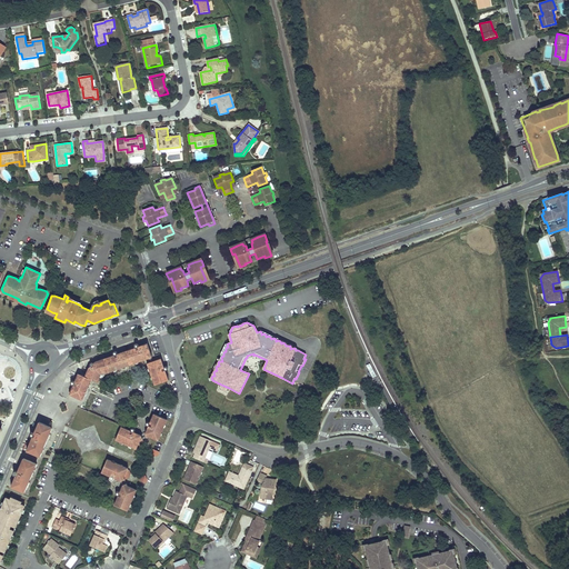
[(127,366),(145,360),(146,361),(147,360),(148,359),(152,357),(148,343),(139,346),(138,345),(138,343),(136,343),(136,345),(135,345),(135,346),(135,347),(136,348),(118,353),(118,352),(117,352),(117,351),(116,351),(115,351),(115,352),(113,352),(113,353),(113,355),(115,356),(97,361),(95,363),(93,363),(92,362),(92,363),(91,363),(91,365),(90,366),(91,367),(89,368),(86,377),(79,373),(75,382),(75,381),(73,381),(72,381),(71,381),(71,382),(70,383),(71,385),(71,386),(72,386),(73,386),(70,395),(83,400),(89,387),(90,387),(91,385),(90,383),(92,379),(99,382),(100,378),(107,373),(123,368),(125,368),(127,368),(127,366)]
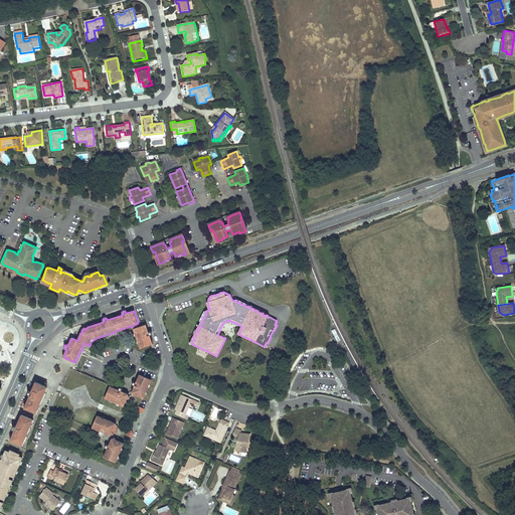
[(153,344),(150,336),(151,336),(152,335),(152,334),(152,333),(152,332),(151,332),(150,332),(149,332),(149,333),(146,325),(133,329),(138,341),(137,342),(138,343),(139,344),(140,348),(153,344)]
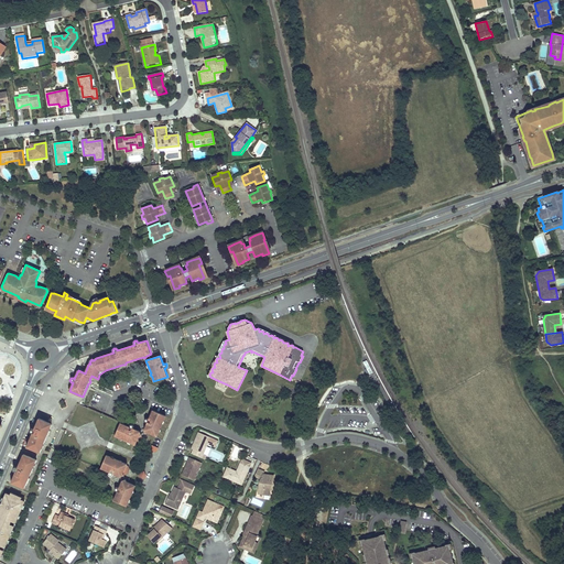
[(364,362),(369,375),(373,372),(367,360),(364,362)]
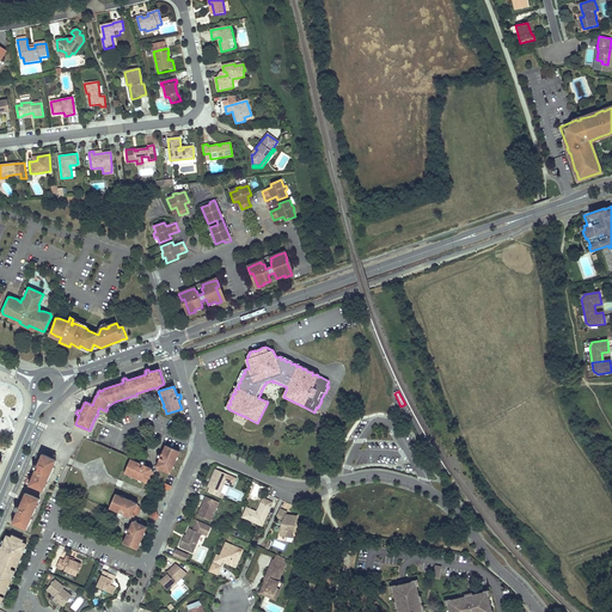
[(85,439),(79,458),(93,463),(99,444),(85,439)]
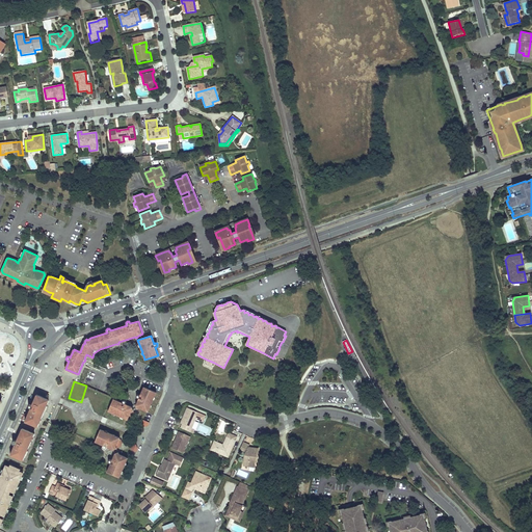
[(144,387),(140,396),(139,395),(138,395),(137,395),(136,396),(136,397),(136,398),(137,398),(138,399),(136,404),(137,409),(139,408),(148,413),(150,408),(151,407),(152,405),(152,404),(156,393),(144,387)]
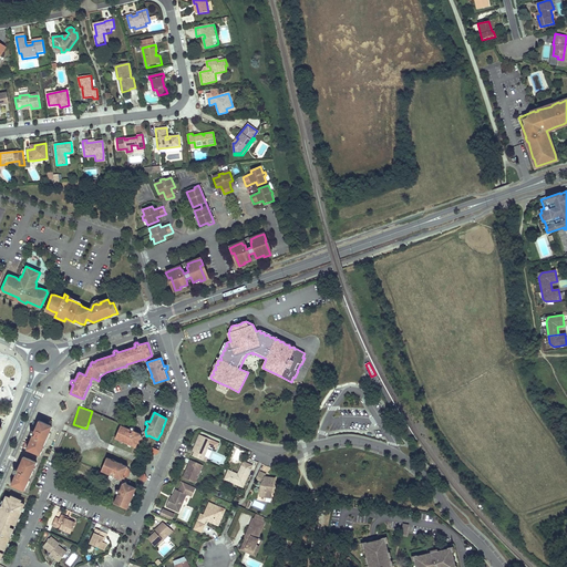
[(53,426),(39,421),(34,432),(33,431),(32,431),(31,431),(31,432),(30,432),(30,433),(30,434),(31,435),(32,435),(33,435),(29,445),(27,450),(40,455),(48,439),(49,439),(51,433),(50,432),(53,426)]
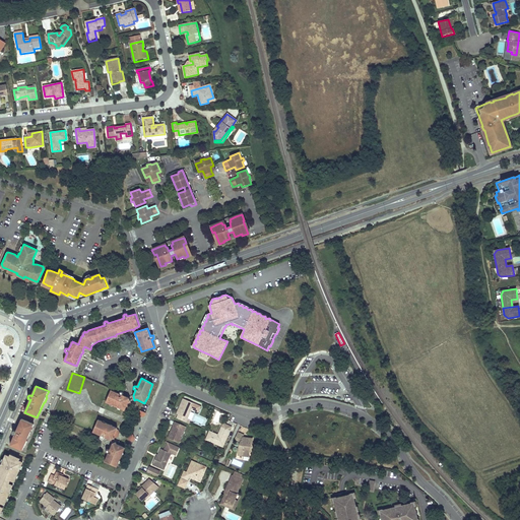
[(103,389),(99,396),(93,393),(89,401),(100,406),(108,391),(103,389)]
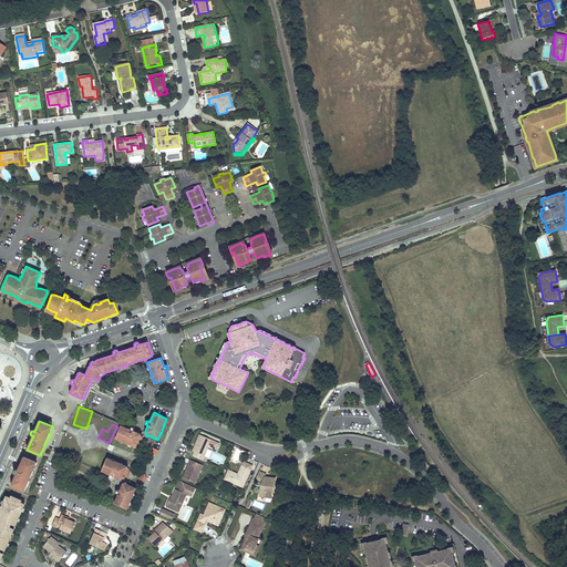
[(131,430),(121,425),(115,439),(120,441),(120,442),(122,443),(123,442),(136,447),(136,446),(138,447),(142,446),(144,442),(141,434),(133,431),(134,431),(134,430),(134,429),(134,428),(133,426),(132,426),(131,428),(131,429),(131,430)]
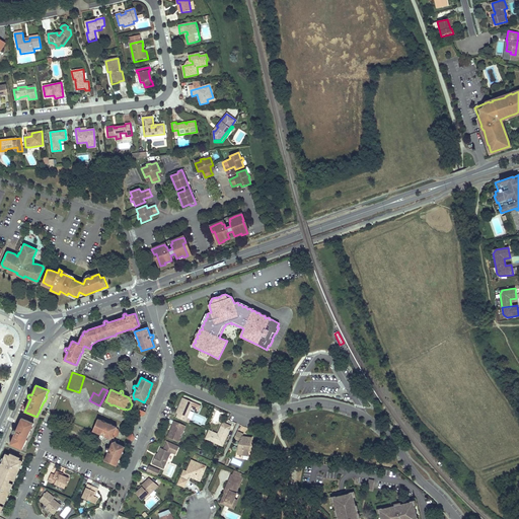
[(192,406),(193,402),(182,398),(176,414),(177,414),(176,418),(187,422),(188,419),(187,418),(191,411),(192,406)]
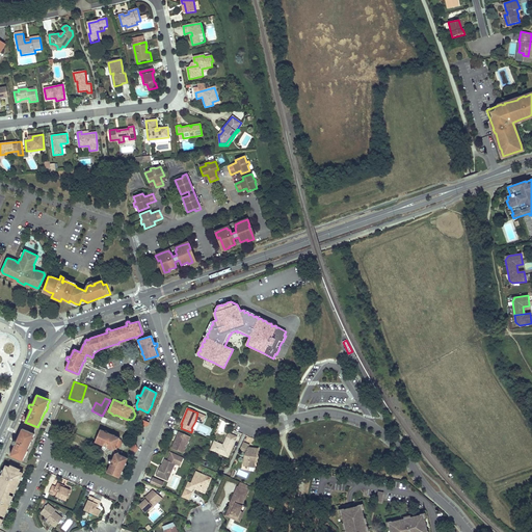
[(10,455),(23,461),(25,456),(26,456),(28,451),(28,450),(34,434),(22,428),(21,431),(18,440),(17,442),(16,442),(15,441),(14,442),(12,443),(12,444),(14,445),(15,445),(12,450),(10,455)]
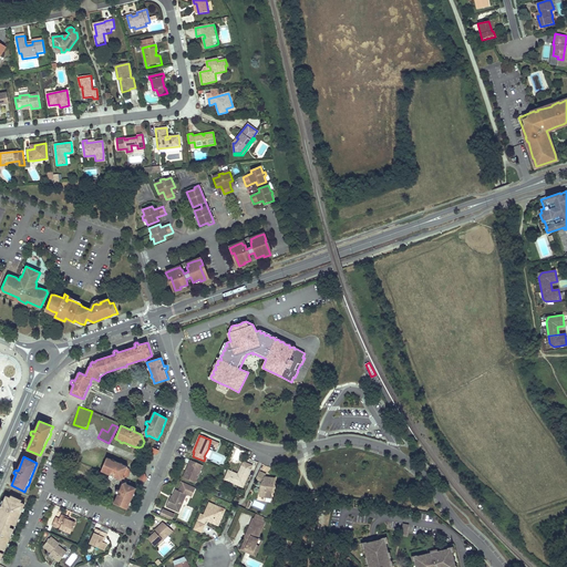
[(123,478),(127,468),(127,467),(115,462),(115,461),(112,460),(107,459),(101,471),(110,475),(110,476),(110,477),(110,478),(111,478),(111,480),(112,480),(113,478),(114,477),(114,476),(121,480),(123,478)]
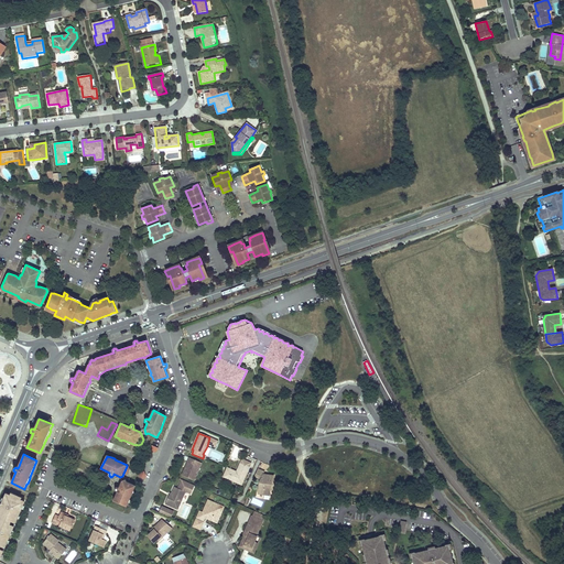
[(201,462),(188,456),(186,461),(188,462),(185,468),(184,468),(181,474),(193,479),(201,462)]
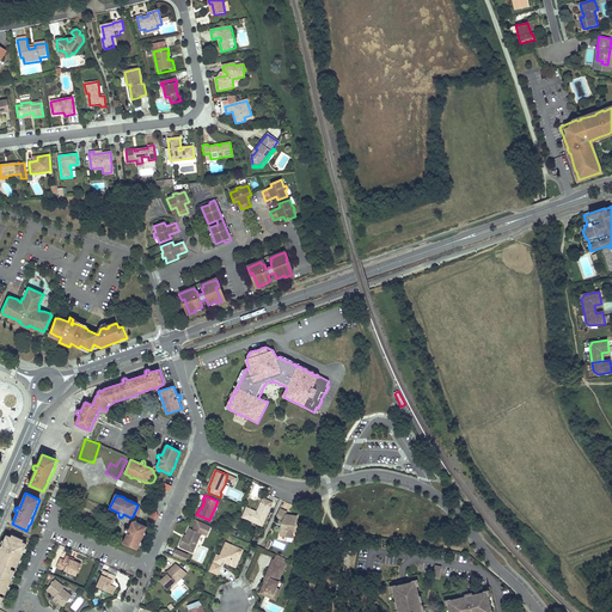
[(246,507),(242,518),(262,526),(270,506),(271,502),(262,499),(256,512),(256,514),(252,513),(254,510),(246,507)]
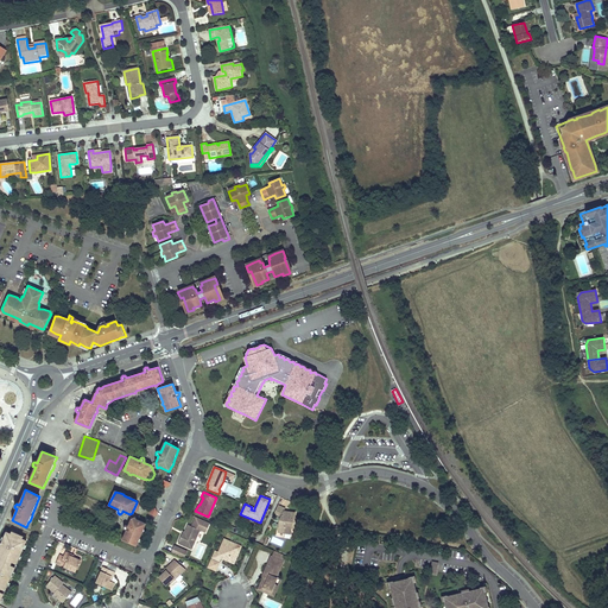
[(284,510),(277,506),(273,515),(279,519),(282,519),(282,523),(279,523),(278,530),(284,531),(284,533),(290,534),(291,527),(295,529),(295,521),(293,521),(295,513),(284,512),(284,510)]
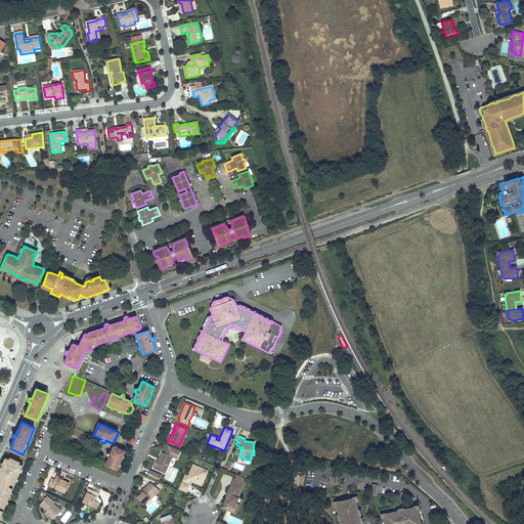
[(154,468),(166,474),(173,456),(177,459),(181,451),(172,447),(169,445),(166,454),(162,452),(160,459),(159,461),(157,461),(154,468)]
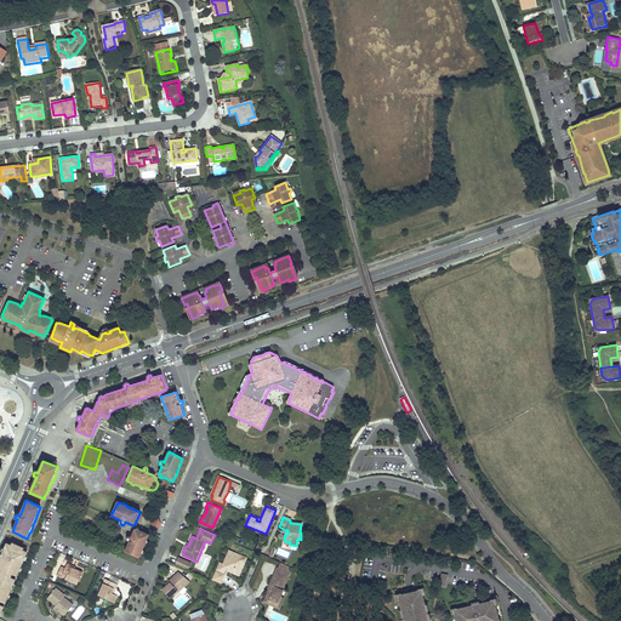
[(134,530),(131,537),(130,537),(129,537),(129,536),(127,537),(126,537),(126,539),(126,540),(127,541),(129,541),(125,552),(140,558),(146,543),(148,542),(148,541),(148,539),(149,535),(140,531),(138,529),(134,530)]
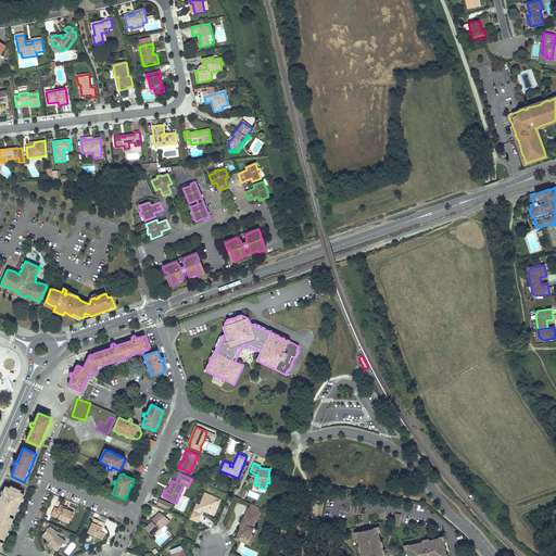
[(11,489),(7,487),(2,496),(0,501),(0,508),(1,509),(0,510),(0,550),(3,543),(0,541),(0,536),(0,538),(4,539),(13,518),(9,516),(11,514),(15,515),(24,494),(20,492),(21,490),(11,487),(11,489)]
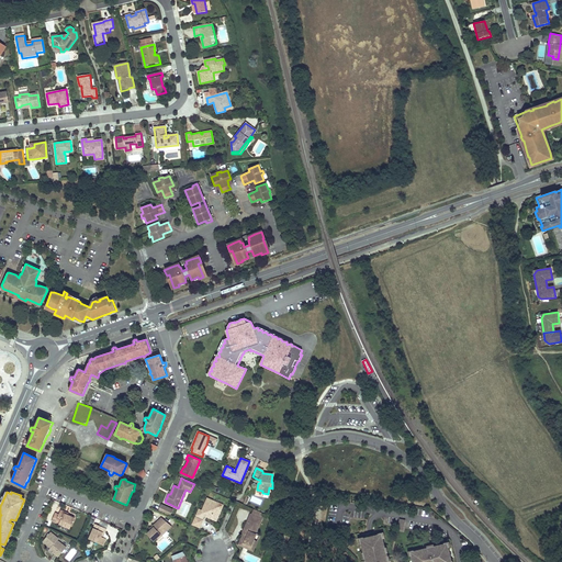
[(209,515),(210,516),(210,518),(213,517),(217,518),(221,513),(218,512),(221,506),(216,505),(217,503),(208,498),(202,510),(199,508),(195,516),(203,519),(204,516),(206,514),(209,515)]
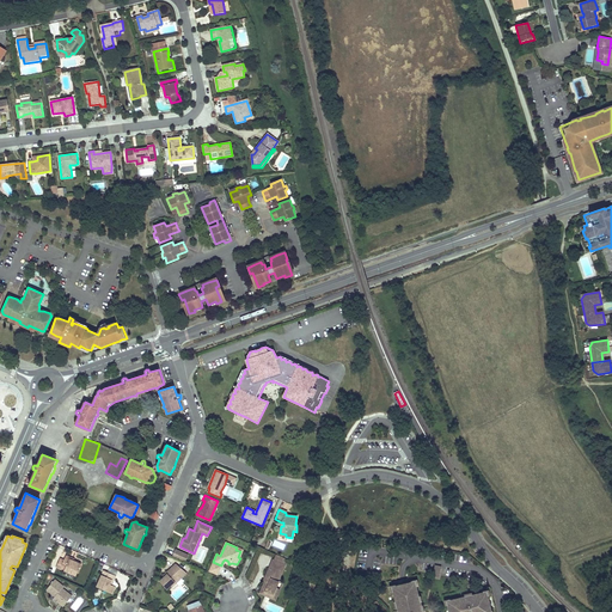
[(176,550),(172,557),(184,562),(188,555),(176,550)]
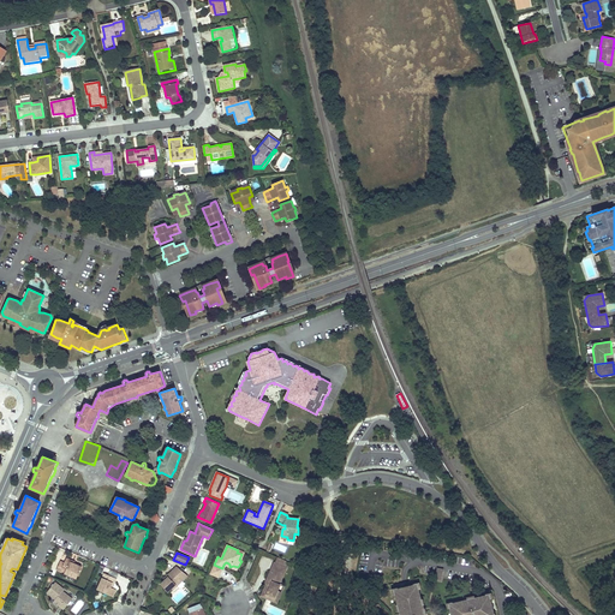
[(60,561),(57,569),(77,579),(82,567),(75,563),(70,561),(71,560),(66,557),(64,562),(60,561)]
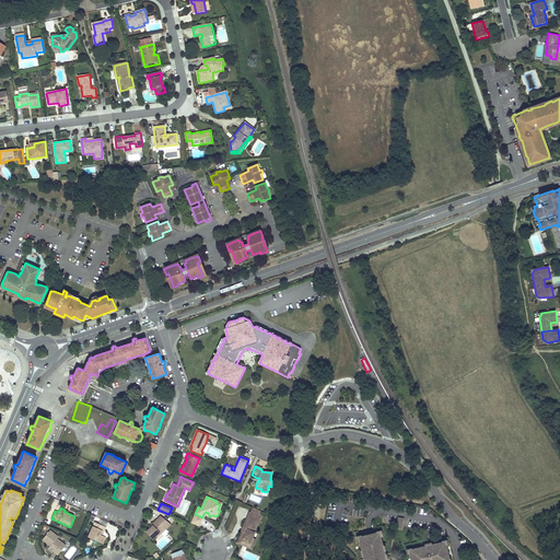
[(263,512),(253,508),(251,512),(260,516),(263,512)]
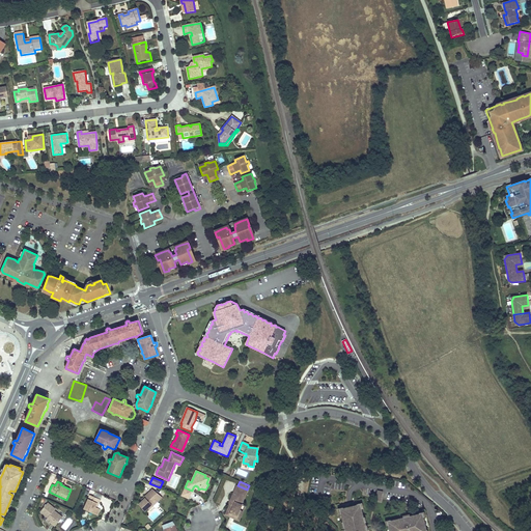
[(238,485),(236,485),(230,500),(232,501),(230,505),(229,505),(225,515),(229,516),(230,514),(239,518),(241,510),(240,510),(243,504),(242,504),(247,490),(238,485)]
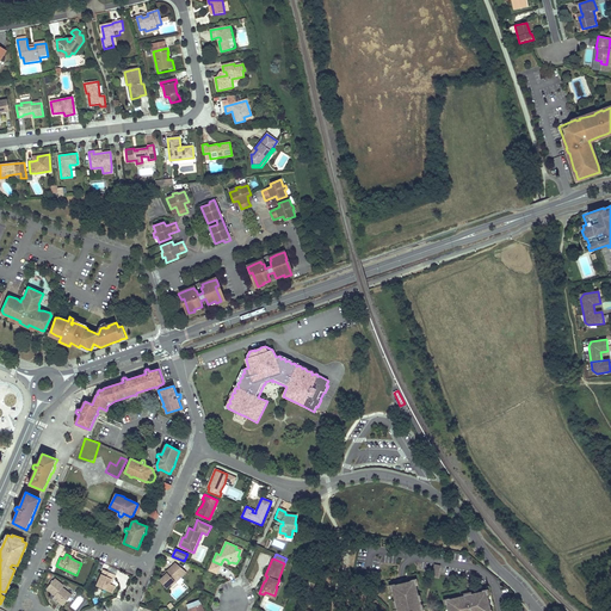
[(221,566),(213,562),(209,571),(217,574),(221,566)]
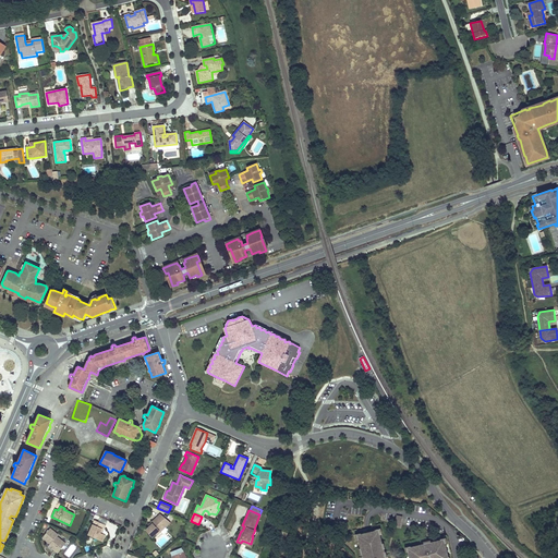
[(156,518),(152,522),(153,523),(149,526),(145,530),(153,537),(156,534),(160,530),(161,531),(171,522),(160,514),(156,518)]
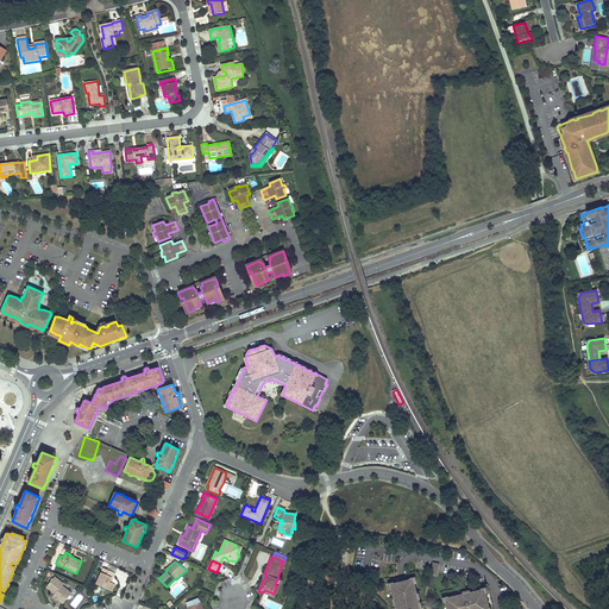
[(115,573),(104,569),(96,584),(112,591),(115,584),(112,583),(110,582),(111,577),(113,578),(115,573)]
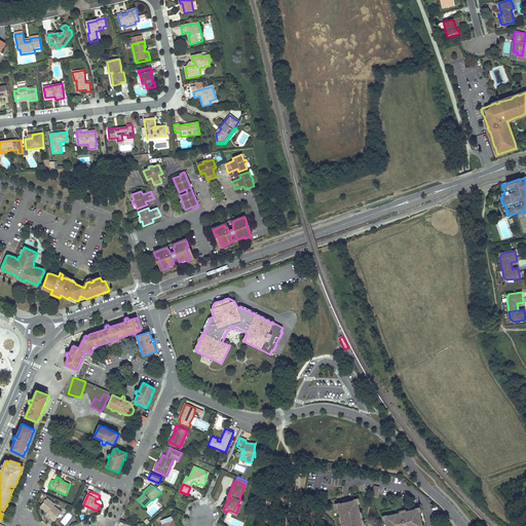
[(53,505),(54,504),(47,498),(39,508),(46,514),(45,515),(53,522),(62,513),(53,505)]
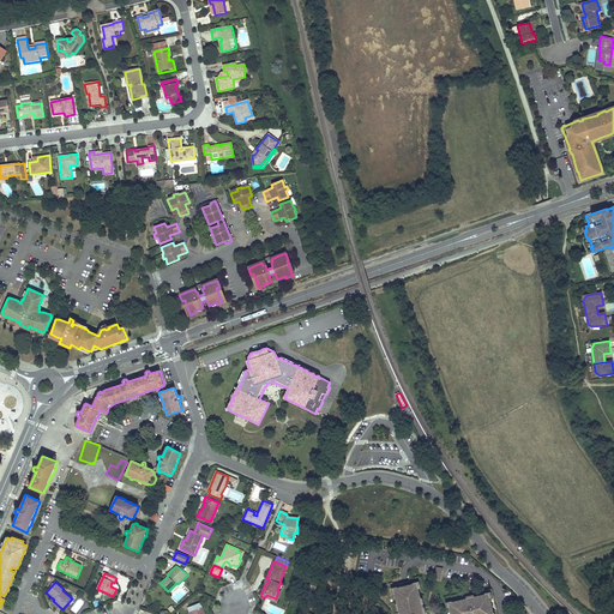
[(423,613),(425,613),(423,609),(422,609),(422,607),(421,605),(422,605),(421,601),(420,599),(417,589),(416,584),(413,584),(408,585),(409,588),(402,589),(402,588),(397,588),(393,589),(395,594),(397,603),(397,605),(398,603),(398,607),(397,607),(398,611),(398,609),(399,613),(398,613),(397,613),(423,613)]
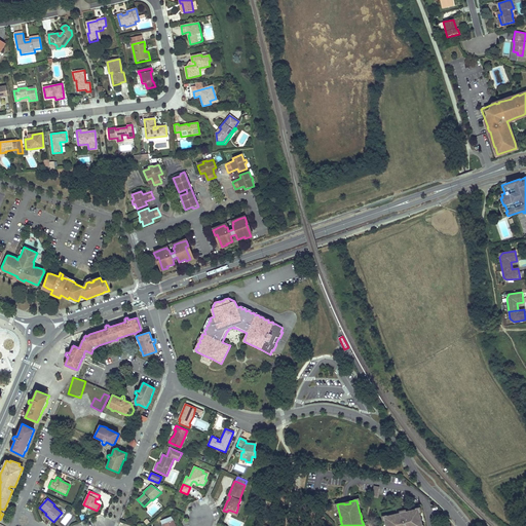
[(241,506),(238,505),(236,513),(228,510),(227,512),(236,516),(241,506)]
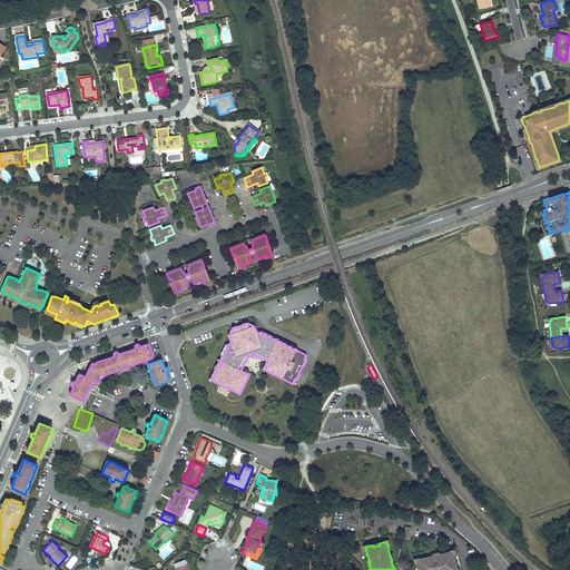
[(450,552),(440,554),(436,556),(436,554),(434,556),(433,556),(420,559),(416,560),(418,563),(418,564),(416,566),(418,569),(457,569),(458,569),(457,568),(458,568),(455,556),(454,557),(454,554),(453,551),(450,552)]
